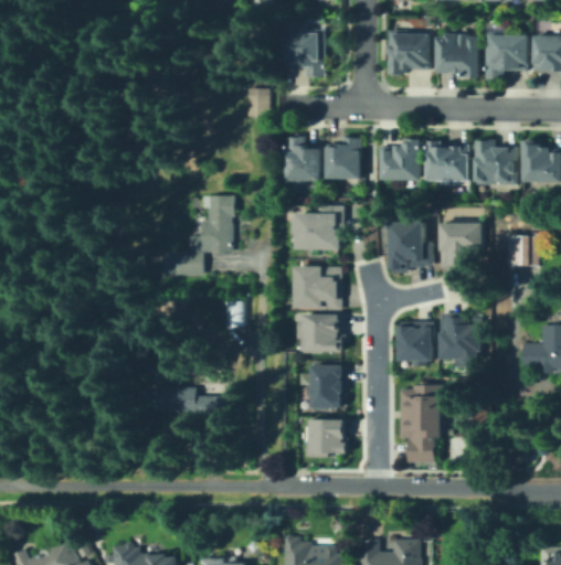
[(326,68),(326,80),(307,78),(307,68),(284,68),(284,32),(295,32),(295,27),(326,28),(326,68)]
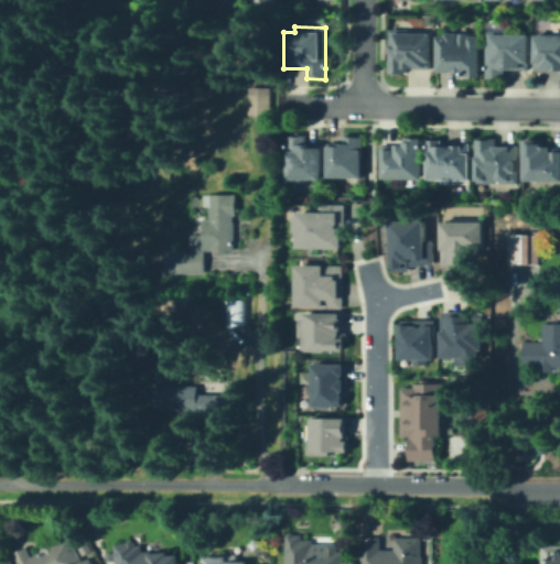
[(432,34),(432,67),(404,67),(404,76),(386,76),(387,34),(432,34)]
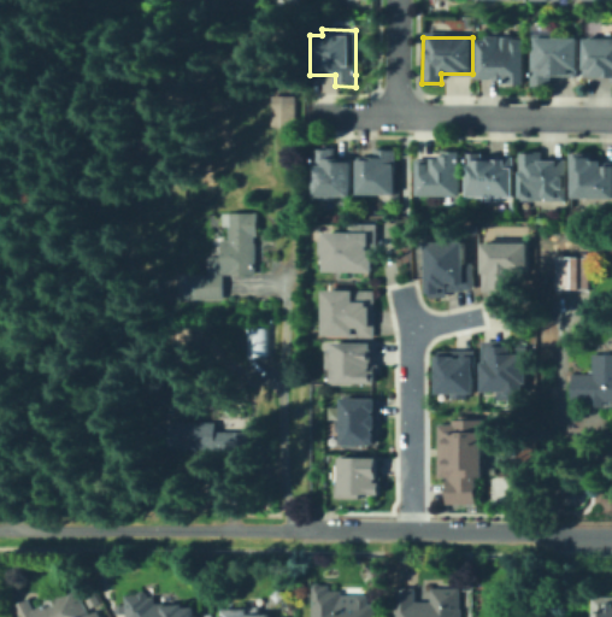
[(549,88),(533,88),(533,37),(571,37),(571,75),(549,75),(549,88)]
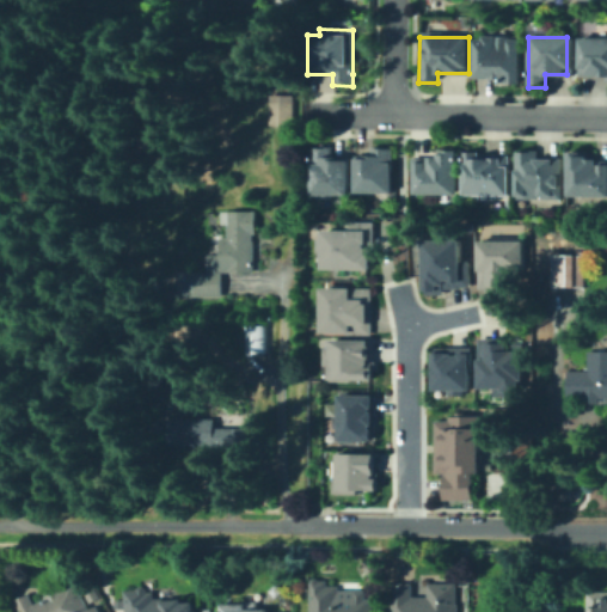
[(606,37),(606,74),(578,74),(578,37),(606,37)]
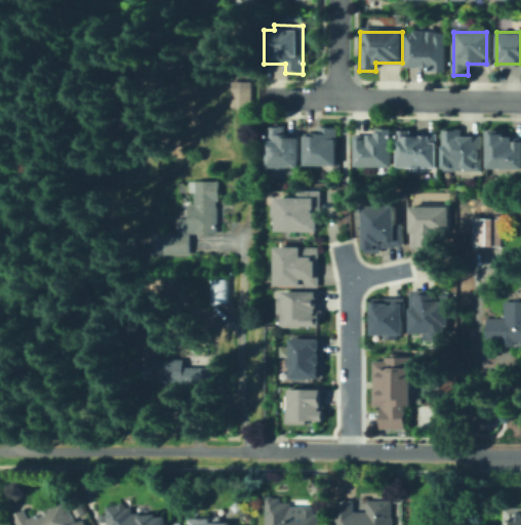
[(442,72),(407,72),(407,33),(442,33),(442,72)]
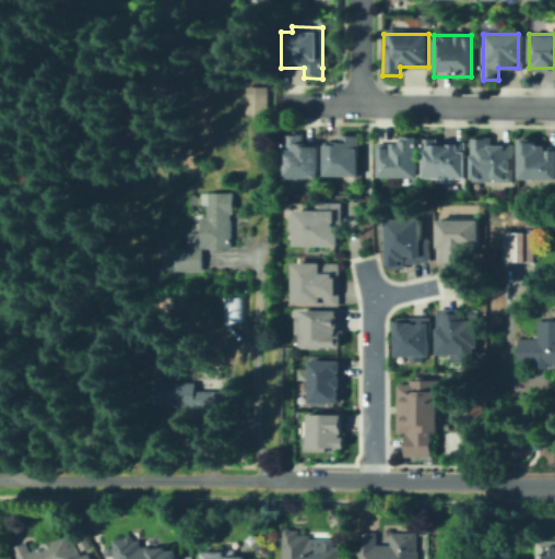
[(266,118),(246,118),(246,87),(266,87),(266,118)]
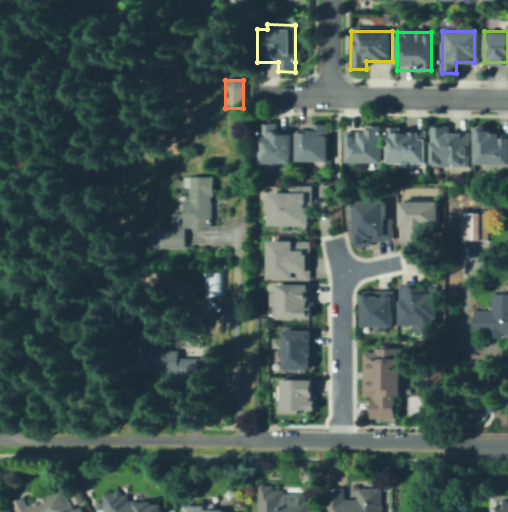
[(323,160),(295,160),(295,132),(313,132),(313,125),(323,125),(323,160)]
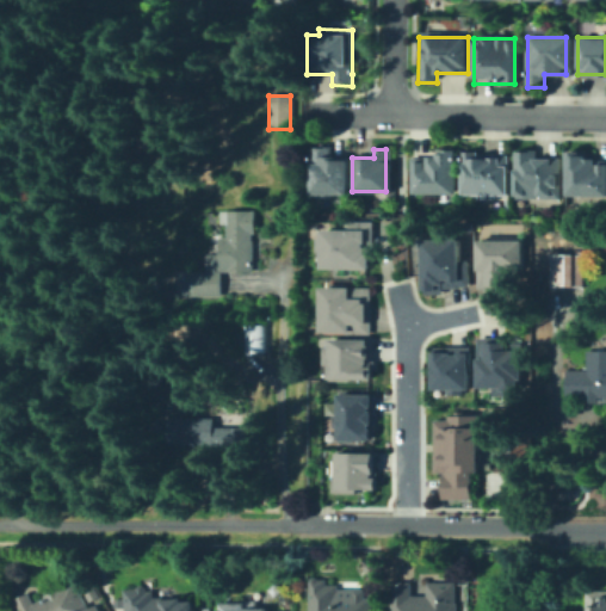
[(585,149),(585,164),(591,164),(591,166),(605,166),(605,195),(567,195),(567,149),(585,149)]
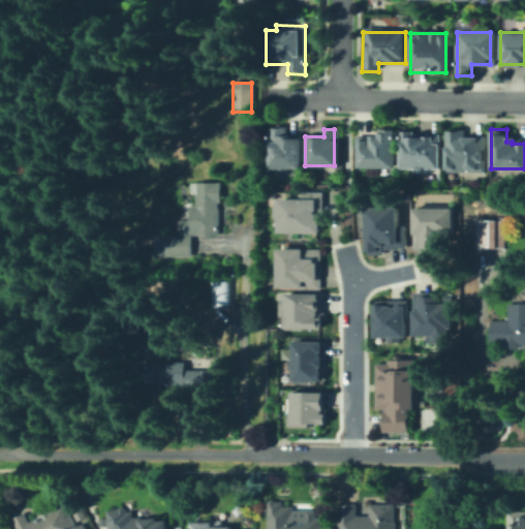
[(287,170),(267,170),(267,130),(287,130),(287,139),(300,139),(299,170),(287,170)]
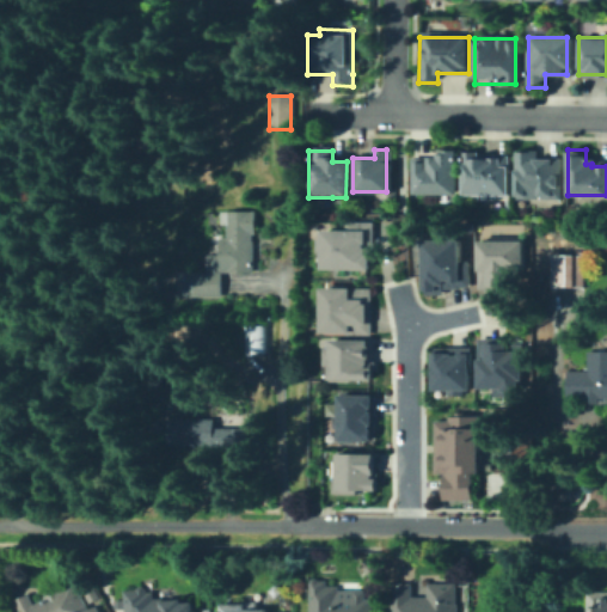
[(452,193),(410,193),(410,160),(436,160),(436,152),(452,152),(452,193)]
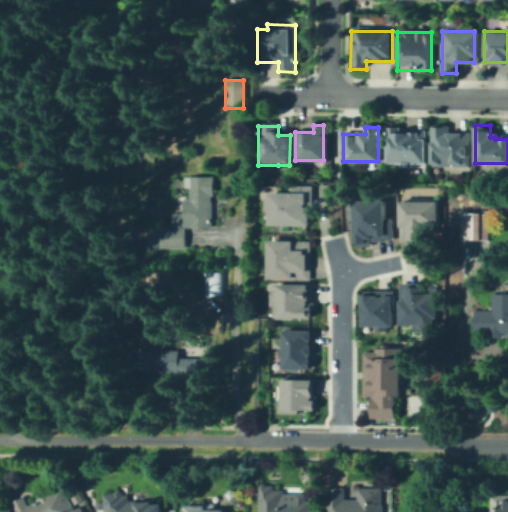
[(421,138),(421,165),(386,165),(386,132),(415,132),(415,130),(423,130),(423,138),(421,138)]
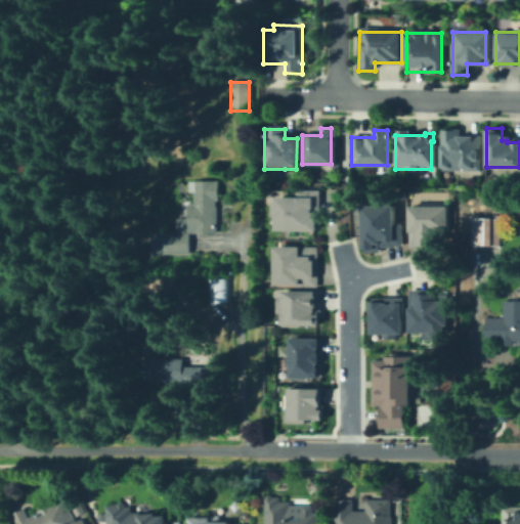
[(476,151),(476,159),(479,159),(479,164),(463,164),(463,170),(443,170),(443,148),(438,148),(438,134),(476,134),(476,151)]
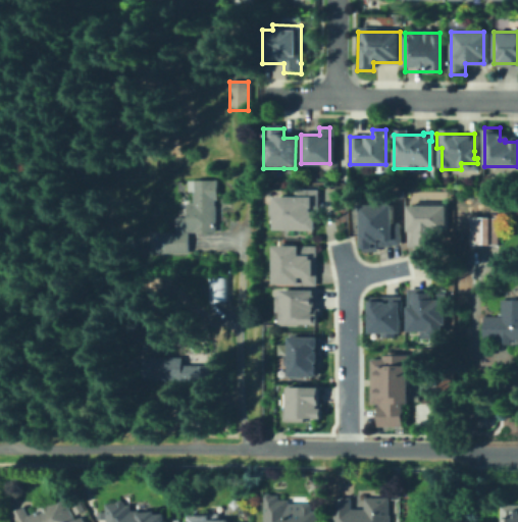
[(186,253),(150,253),(151,232),(171,232),(171,218),(187,218),(188,180),(212,180),(212,232),(186,232),(186,253)]
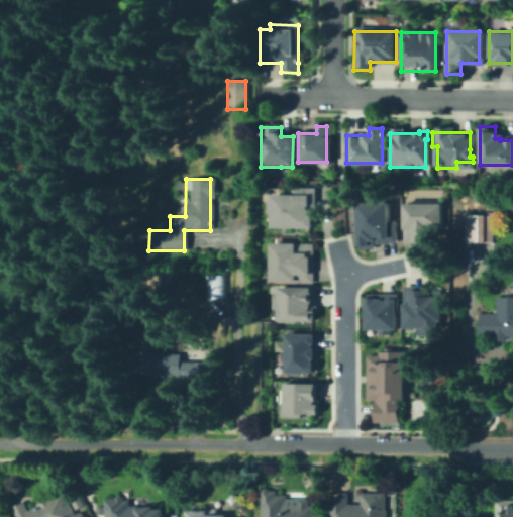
[(309,228),(270,227),(270,196),(309,196),(309,228)]
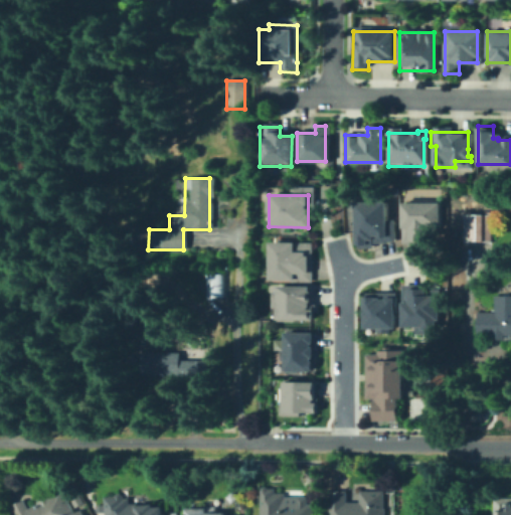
[(383,201),(384,219),(392,219),(392,236),(384,236),(384,246),(355,247),(353,202),(383,201)]
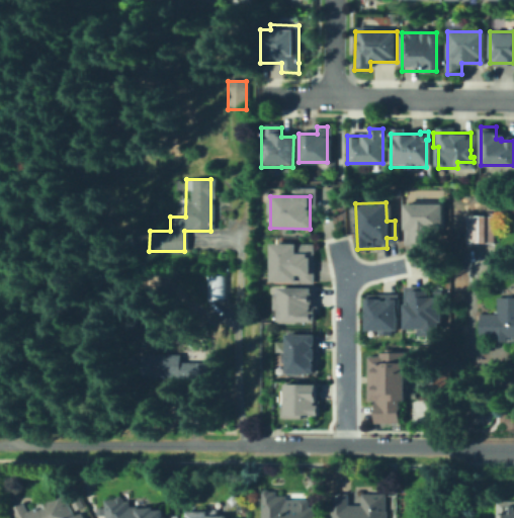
[(403,204),(440,203),(441,243),(403,244),(403,204)]
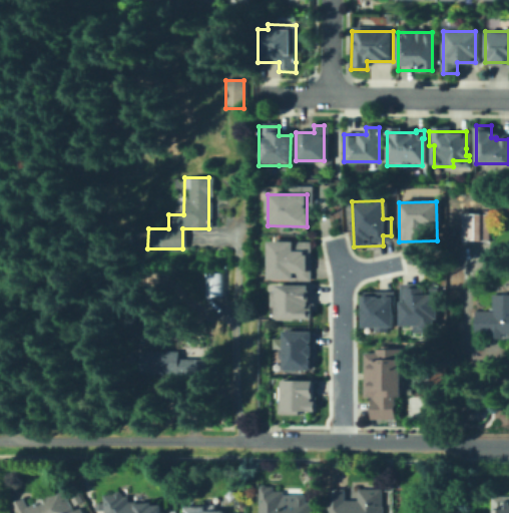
[(486,239),(460,239),(460,213),(486,213),(486,239)]
